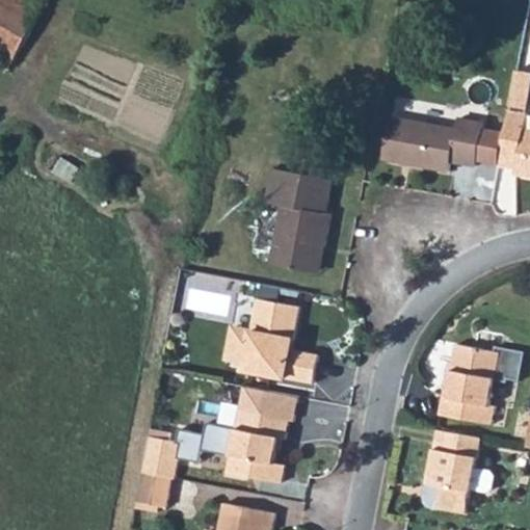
[(0,0),(0,64),(6,69),(42,6),(30,0),(0,0)]
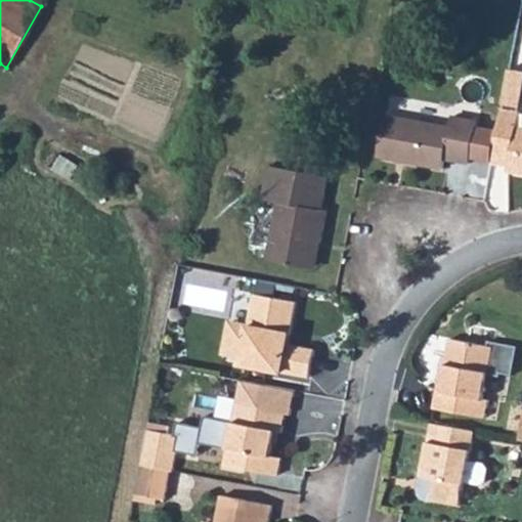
[(499,104),(516,107),(521,71),(521,69),(506,67),(499,104)]
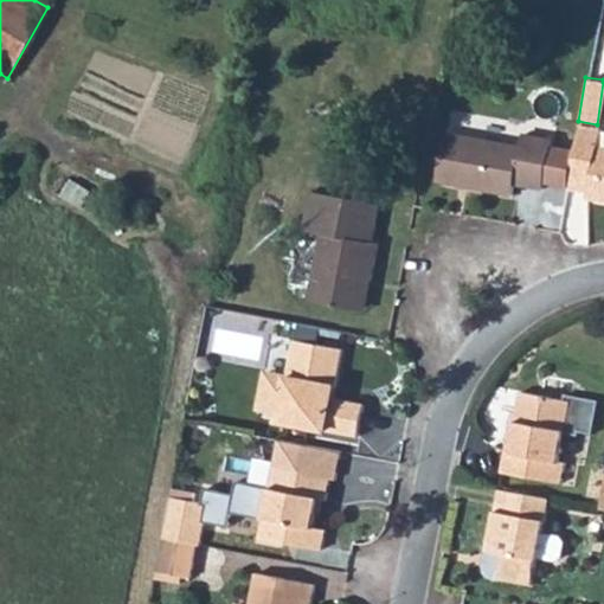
[(572,149),(566,185),(586,188),(585,197),(603,199),(603,128),(577,123),(572,149)]
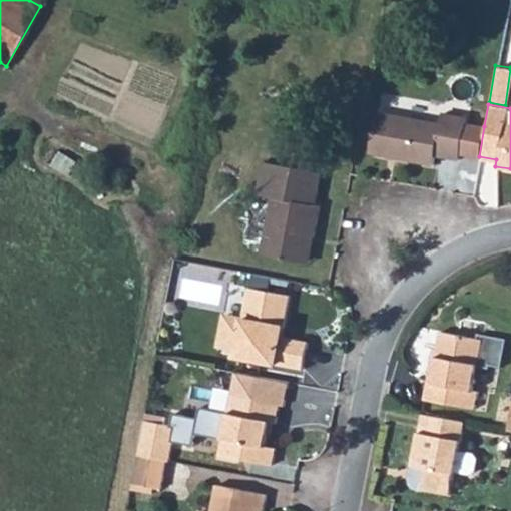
[(458,158),(459,153),(465,123),(466,117),(441,113),(439,123),(376,111),(369,152),(433,164),(435,154),(458,158)]
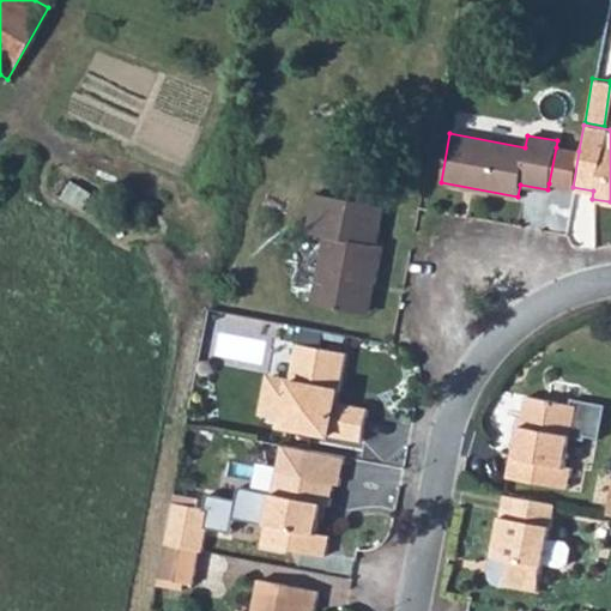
[(556,147),(549,183),(573,187),(579,151),(556,147)]
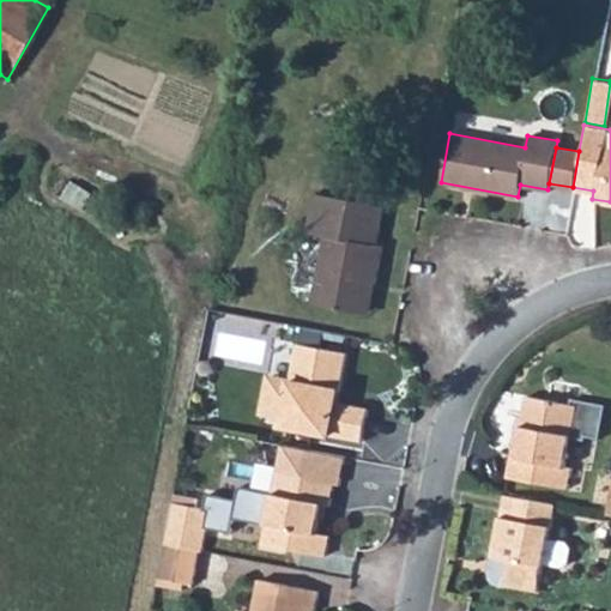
[(310,193),(303,231),(322,235),(310,303),(362,313),(368,283),(373,284),(380,246),(375,244),(380,205),(310,193)]
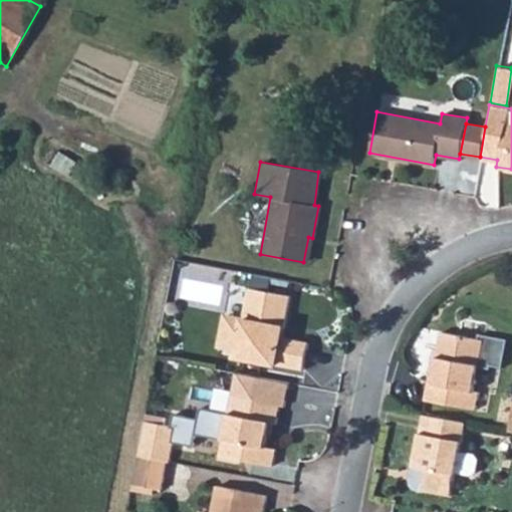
[(308,237),(303,262),(308,262),(312,238),(308,237)]
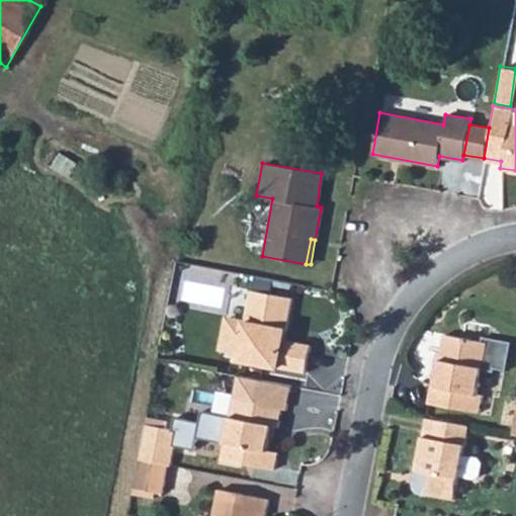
[(246,322),(240,353),(247,362),(307,373),(311,346),(283,340),(283,338),(279,337),(280,329),(284,330),(290,298),(251,291),(246,322)]
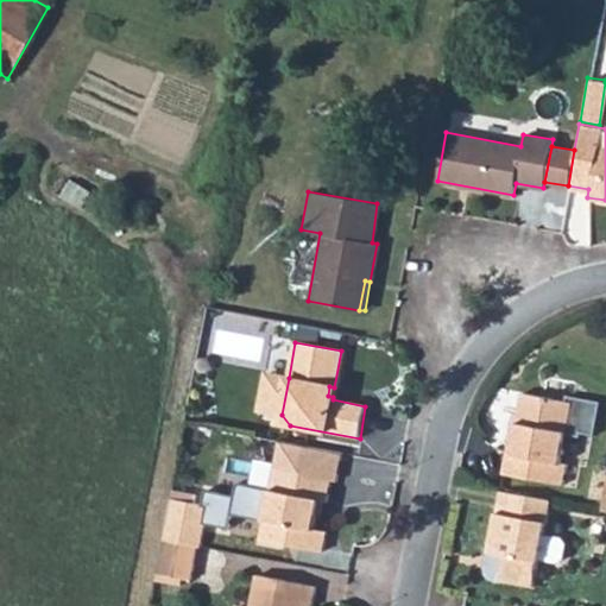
[(262,410),(282,415),(289,378),(269,374),(262,410)]
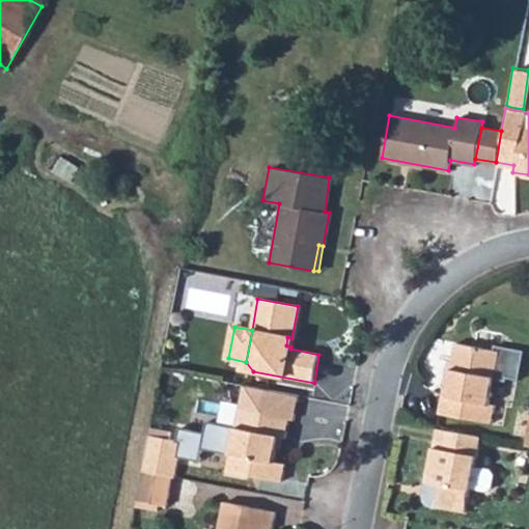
[(446,396),(441,396),(438,415),(490,424),(493,406),(488,405),(492,380),(503,382),(503,379),(517,381),(521,352),(493,346),(492,351),(456,345),(452,362),(446,396)]
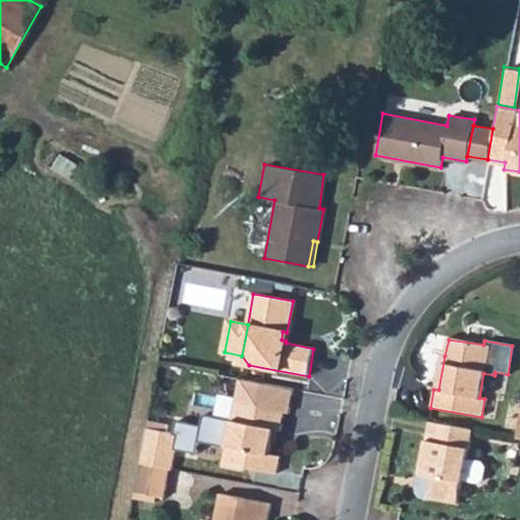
[(439,355),(433,390),(438,390),(445,356),(439,355)]
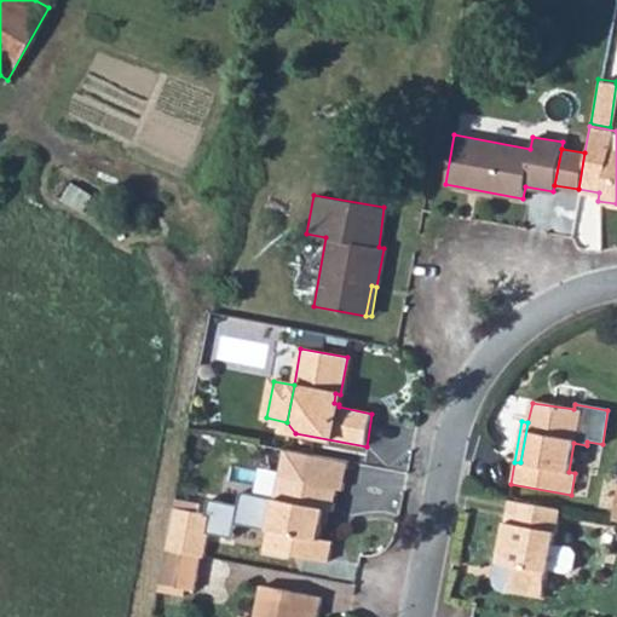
[(264,526),(259,551),(323,563),(327,542),(316,540),(322,511),(326,512),(330,489),(336,490),(342,462),(278,450),(270,499),(238,494),(234,522),(264,526)]
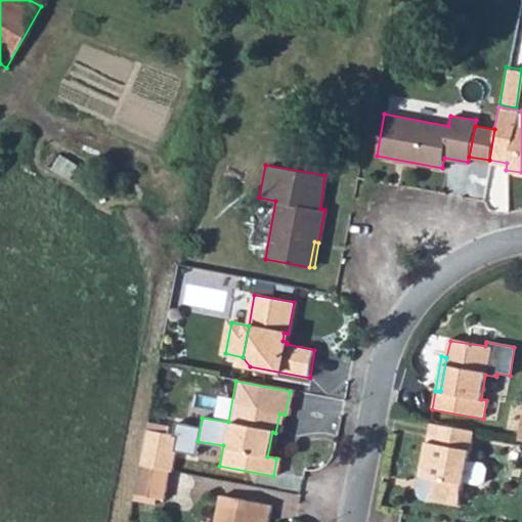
[(430,423),(421,476),(419,488),(419,489),(420,492),(422,495),(425,498),(459,505),(463,481),(478,483),(483,480),(485,468),(482,463),(467,460),(473,430),(430,423)]
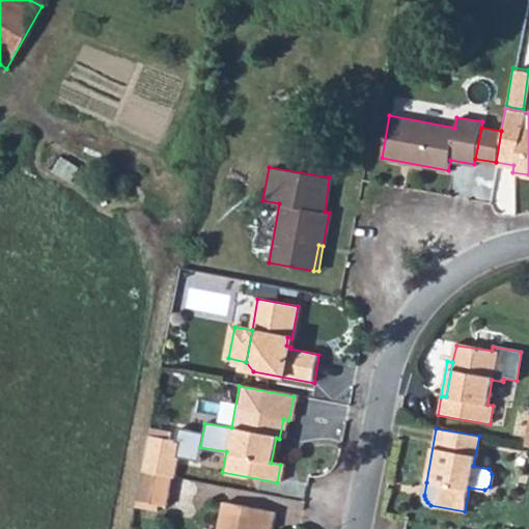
[(148,432),(147,438),(176,444),(176,438),(148,432)]
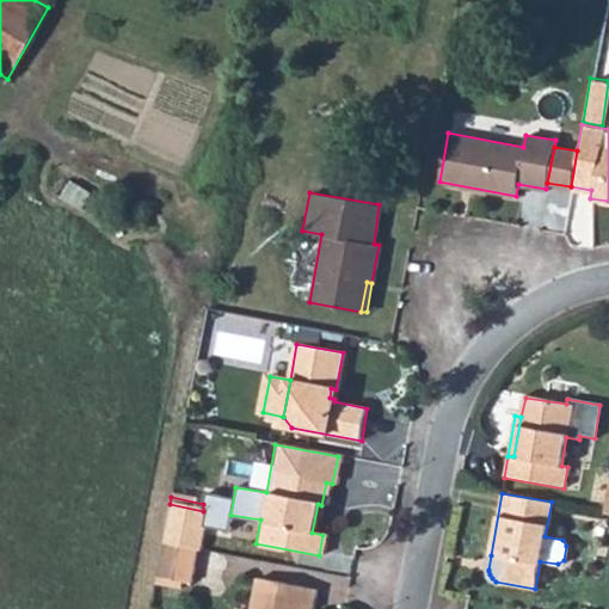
[(170,504),(162,540),(198,547),(202,547),(209,512),(203,511),(170,504)]
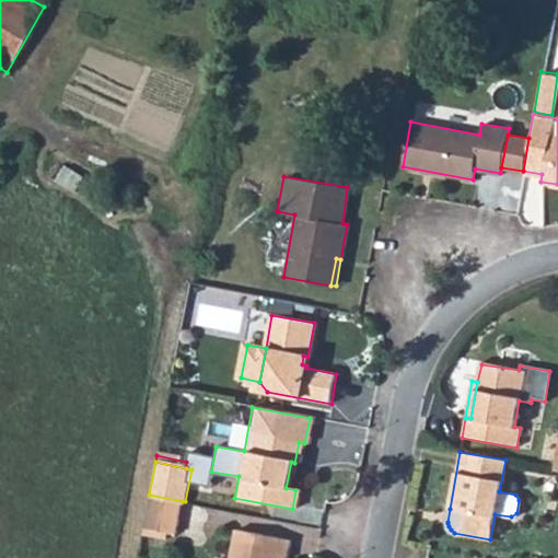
[(149,495),(143,525),(166,530),(175,532),(182,501),(149,495)]
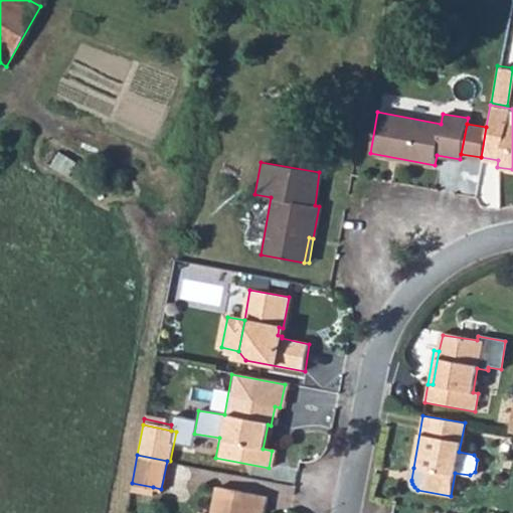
[(132,483),(131,488),(152,492),(153,487),(132,483)]
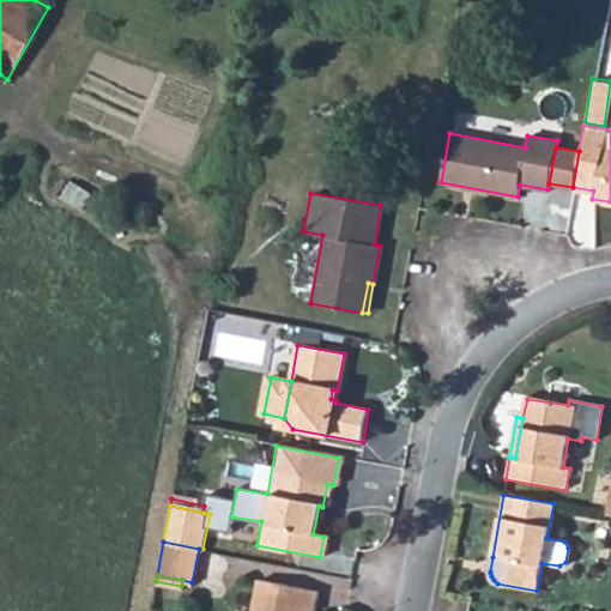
[(306,610),(306,609),(313,609),(316,587),(258,576),(250,610),(306,610)]
